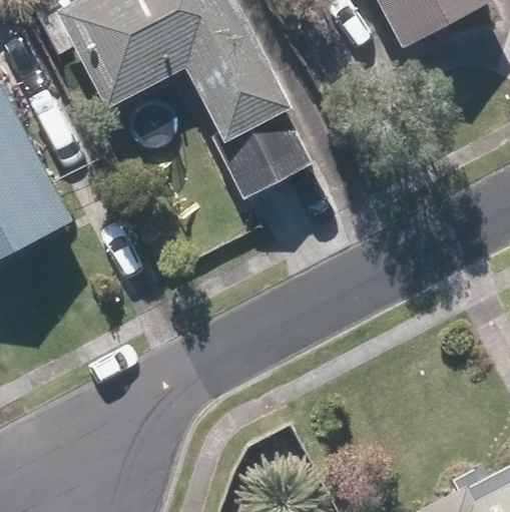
[(314,161),(284,110),(295,103),(233,0),(77,0),(54,14),(110,109),(181,67),(220,134),(212,139),(247,200),(314,161)]
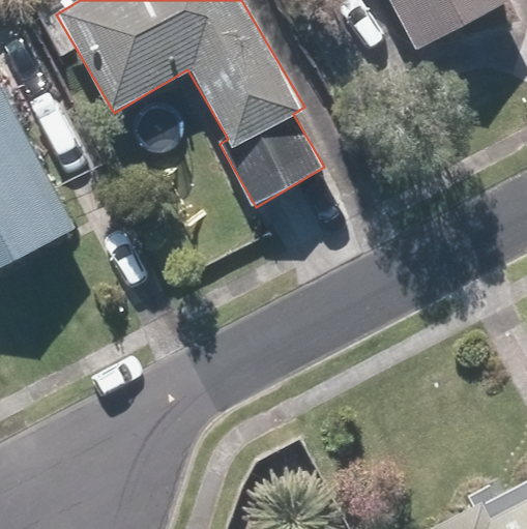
[(513,1),(511,0),(388,0),(414,50),(513,1)]
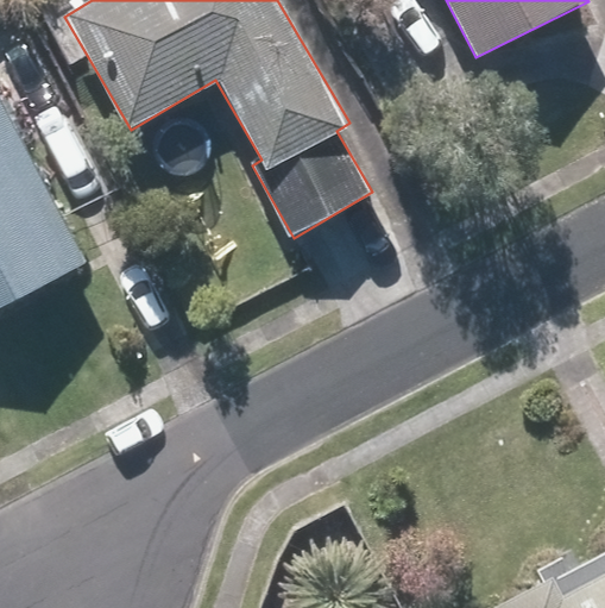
[(0,306),(87,262),(0,92),(0,306)]
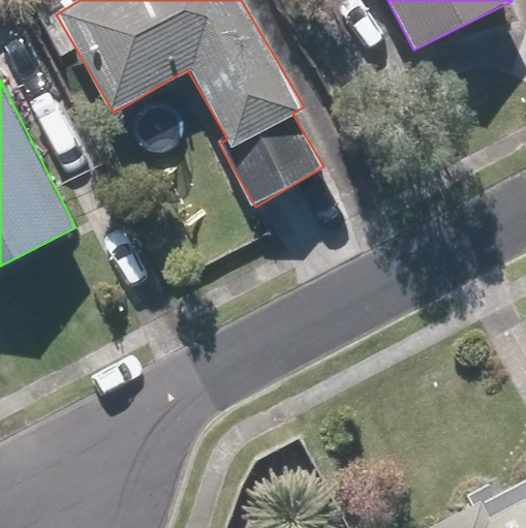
[(525,527),(525,496),(487,519),(475,498),(420,527),(525,527)]
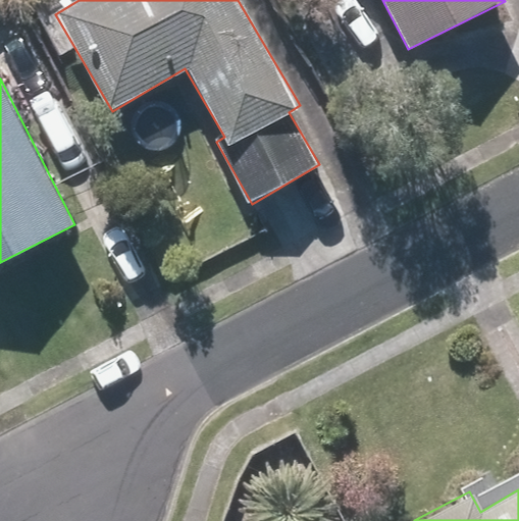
All buildings are outlined.
